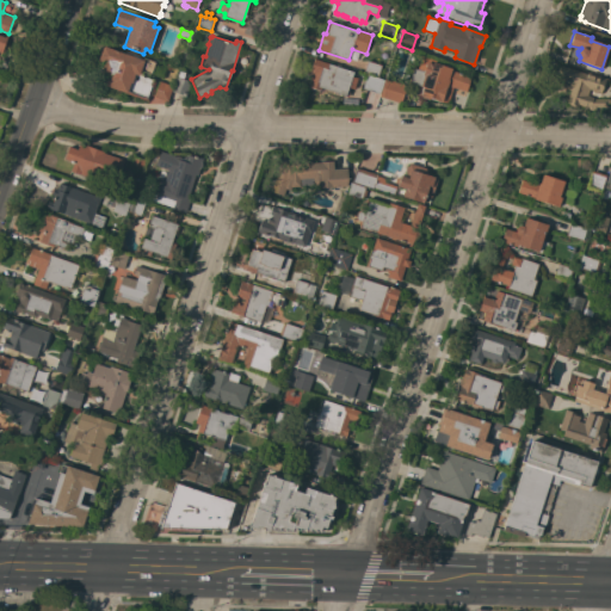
[(98,61),(104,45),(125,54),(127,51),(155,62),(152,73),(148,74),(142,72),(142,74),(143,74),(142,76),(153,80),(147,98),(128,91),(127,93),(104,86),(107,74),(105,73),(104,72),(103,71),(103,68),(103,66),(104,65),(104,63),(98,61)]
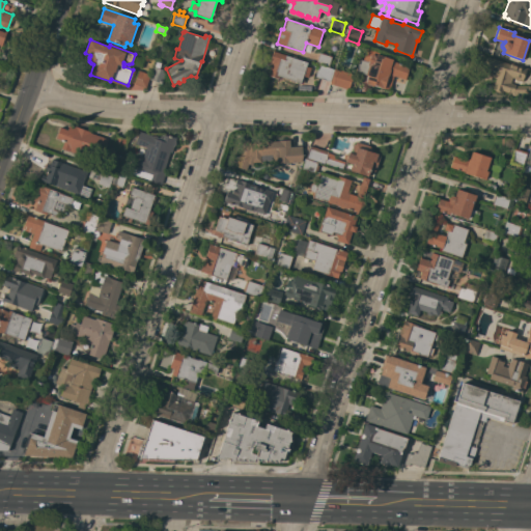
[(365,83),(368,76),(365,75),(368,65),(367,65),(368,61),(363,60),(366,49),(379,52),(378,54),(393,59),(392,61),(410,66),(406,80),(393,76),(389,90),(381,88),(374,86),(373,85),(373,86),(365,83)]
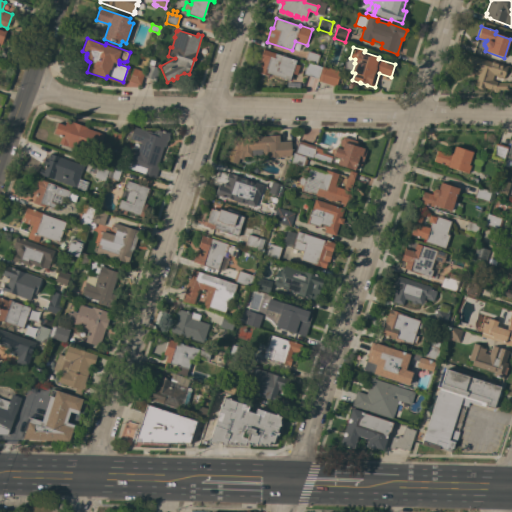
[(275,53),(296,60),(295,64),(300,66),(297,75),(292,73),(291,77),(293,77),(291,81),(269,73),(268,76),(259,73),(261,67),(260,67),(262,59),(260,58),(263,49),(275,53)]
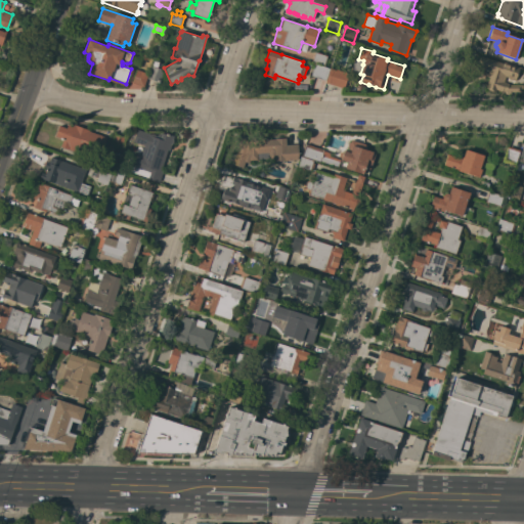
[(324,66),(312,61),(315,52),(328,55),(324,66)]
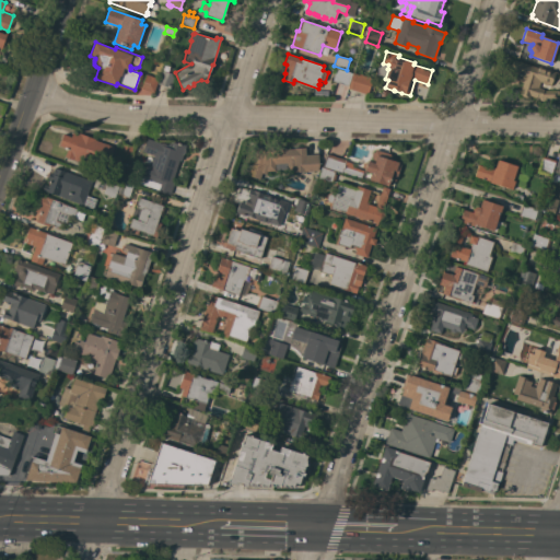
[(547,71),(548,69),(558,72),(557,77),(555,76),(553,82),(551,82),(551,84),(540,81),(538,89),(545,90),(559,91),(559,95),(557,95),(557,98),(546,98),(546,101),(540,101),(540,98),(537,96),(536,98),(531,96),(529,97),(517,94),(522,83),(517,77),(504,72),(510,58),(547,71)]
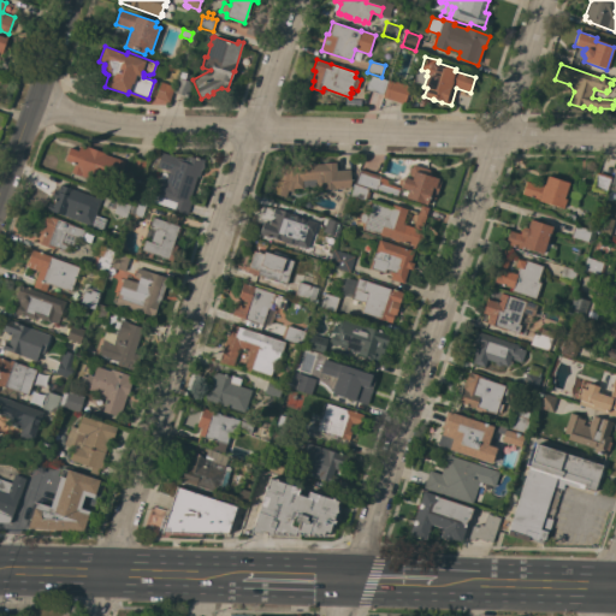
[(193,76),(190,81),(193,82),(188,96),(175,92),(182,71),(193,76)]
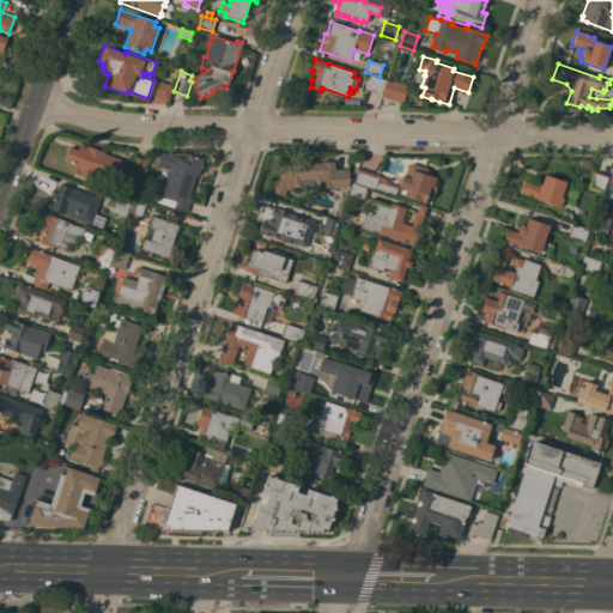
[(381,95),(364,89),(369,74),(386,79),(381,95)]
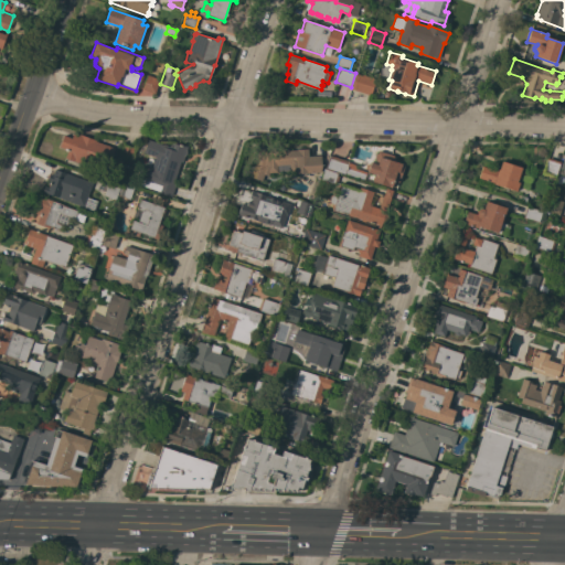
[(376,81),(371,96),(350,89),(351,87),(355,73),(376,81)]
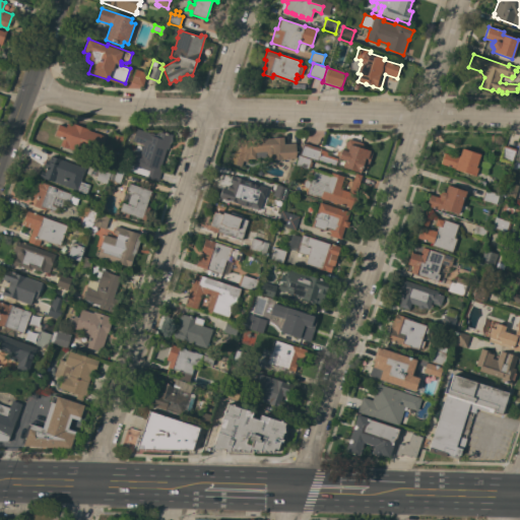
[(147,73),(142,86),(131,82),(136,69),(147,73)]
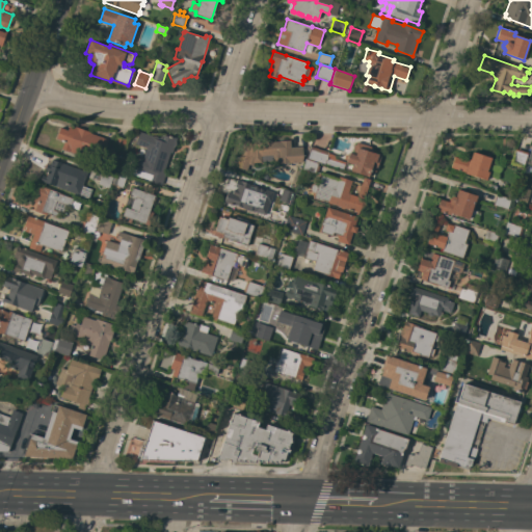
[(68,130),(69,126),(73,127),(74,126),(90,132),(90,133),(106,138),(98,162),(61,149),(64,141),(56,138),(60,128),(68,130)]
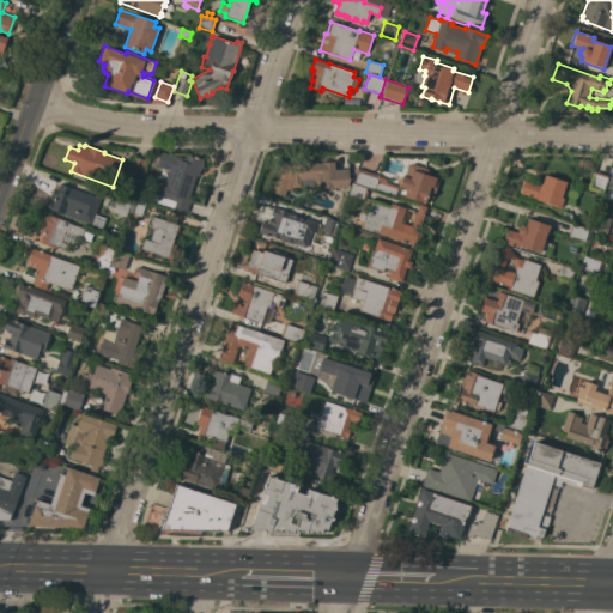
[(195,157),(204,159),(199,176),(196,175),(189,199),(190,199),(187,213),(170,208),(173,202),(168,201),(167,205),(152,200),(153,195),(158,196),(159,194),(157,194),(162,180),(165,181),(173,158),(182,161),(183,159),(184,157),(187,156),(190,156),(195,157)]
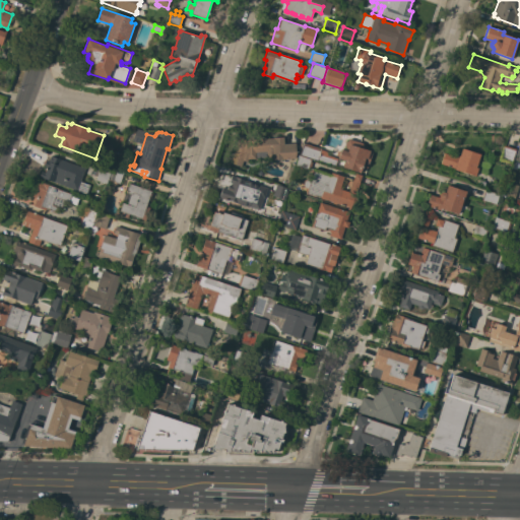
[(124,136),(120,147),(111,144),(115,133),(124,136)]
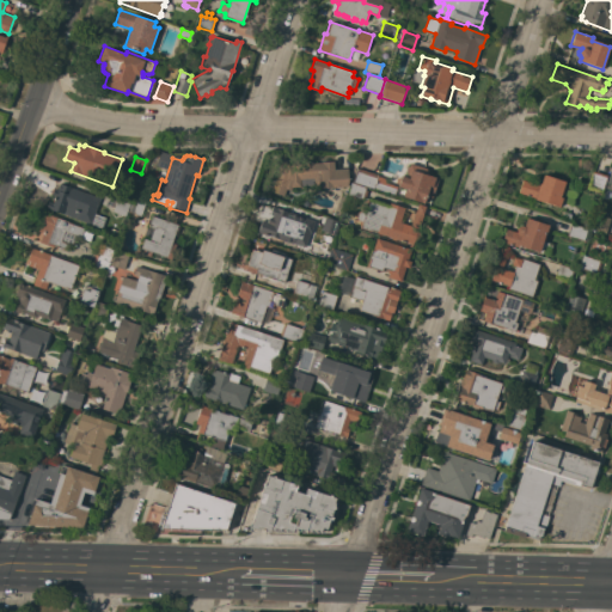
[(283,196),(271,191),(277,173),(276,173),(281,160),(292,165),(295,160),(299,164),(304,164),(304,160),(311,160),(312,164),(322,163),(322,161),(334,161),(335,170),(348,169),(349,182),(347,187),(320,188),(320,185),(313,187),(313,178),(300,179),(301,187),(292,187),(291,190),(286,189),(283,196)]
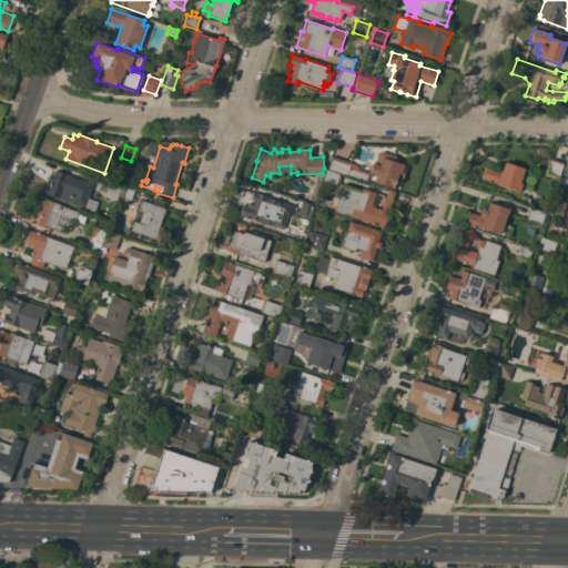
[(396,156),(395,161),(406,165),(402,183),(395,182),(394,188),(374,182),(376,175),(369,173),(373,163),(376,164),(377,160),(378,154),(379,154),(381,151),(396,156)]
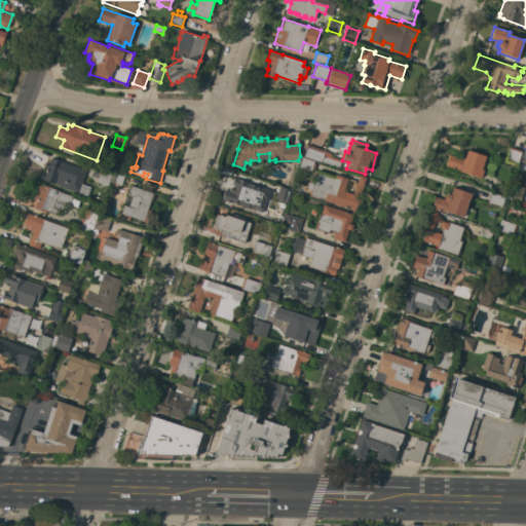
[(324,150),(324,151),(332,154),(331,156),(341,160),(338,167),(322,161),(321,162),(303,156),(307,144),(324,150)]
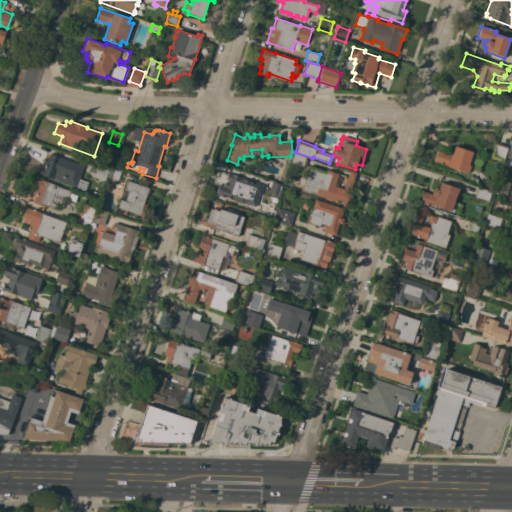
[(509,147),(505,161),(492,156),(496,143),(509,147)]
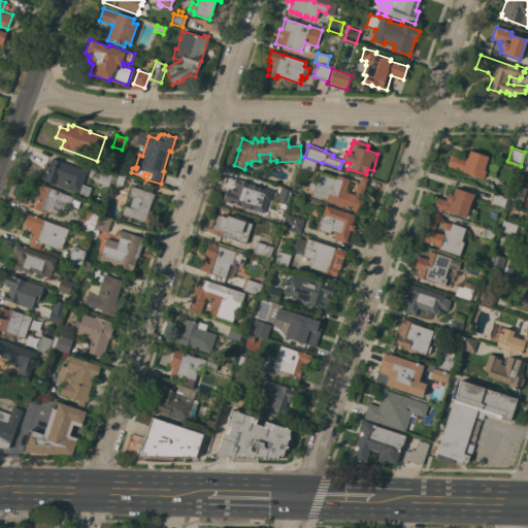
[(483,178),(461,171),(448,166),(451,155),(465,160),(465,158),(466,158),(469,151),(488,157),(486,162),(498,166),(494,177),(484,174),(483,178)]
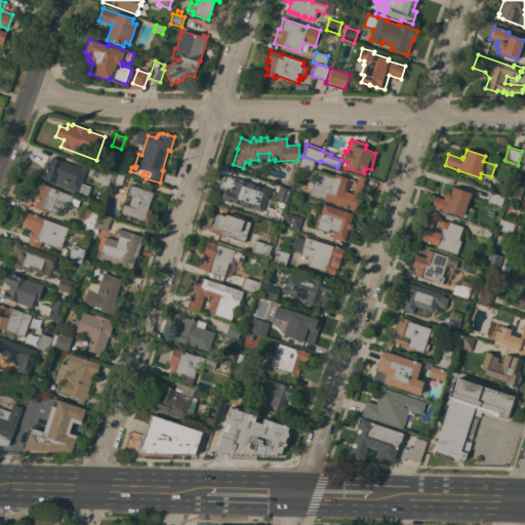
[(81,184),(90,187),(87,197),(77,193),(77,192),(39,178),(42,172),(45,174),(47,168),(44,167),(46,162),(48,162),(50,157),(62,161),(86,170),(81,184)]
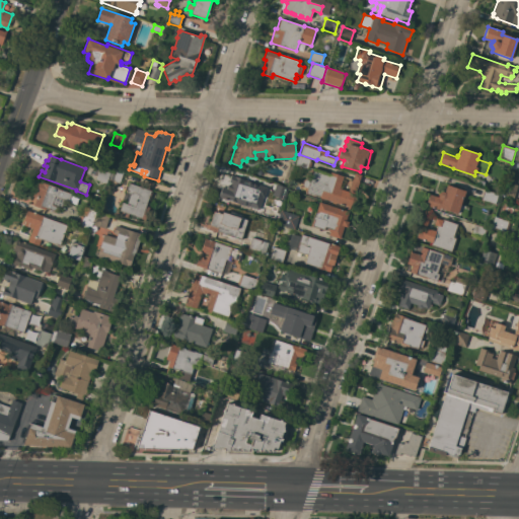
[(310,159),(309,161),(311,162),(310,166),(308,166),(307,169),(296,166),(300,156),(310,159)]
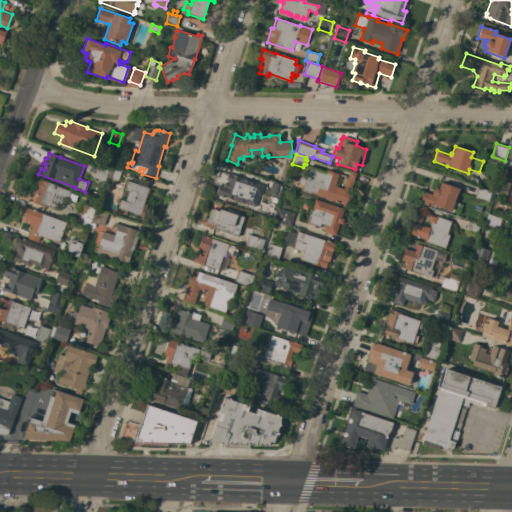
[(108,178),(112,166),(122,169),(118,181),(108,178)]
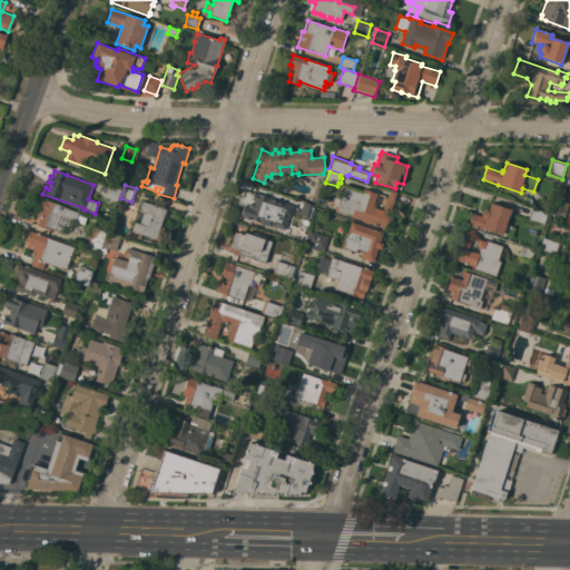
[(382,210),(386,197),(387,197),(390,190),(396,193),(394,200),(385,228),(352,217),(352,216),(346,214),(345,215),(336,212),(336,210),(334,209),(335,206),(332,205),(332,203),(334,196),(338,197),(342,186),(362,192),(363,189),(377,194),(376,195),(381,196),(376,208),(382,210)]
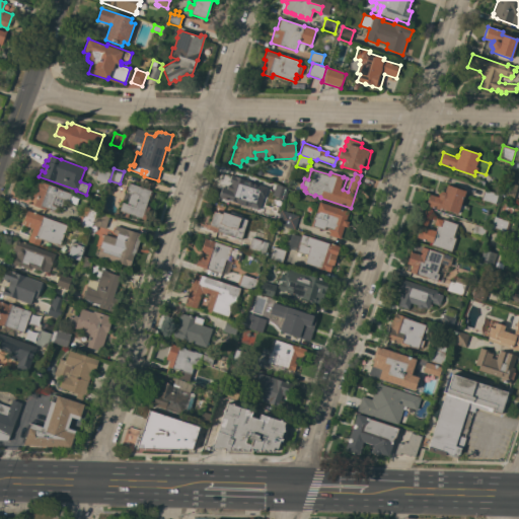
[(95,179),(98,170),(109,174),(106,183),(95,179)]
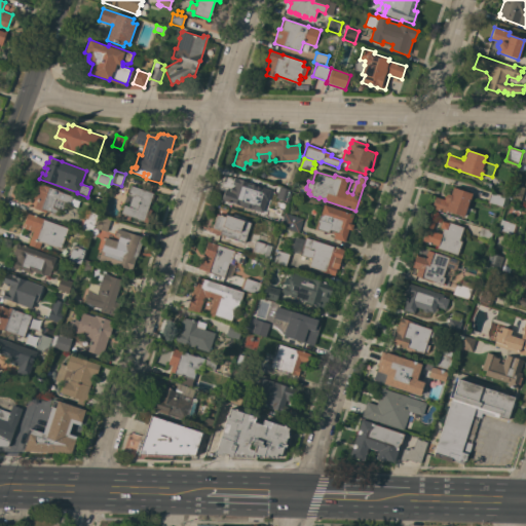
[(261,187),(253,211),(222,199),(225,189),(230,190),(231,187),(234,188),(235,186),(232,185),(234,178),(261,187)]
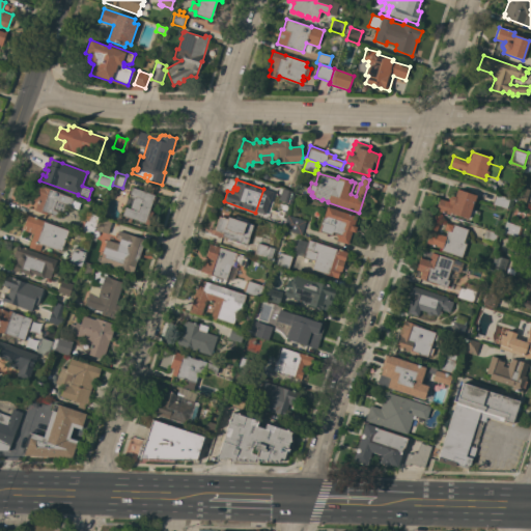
[(60,193),(59,193),(74,198),(71,205),(65,204),(62,214),(59,212),(58,217),(47,213),(47,215),(34,211),(37,202),(32,200),(37,185),(60,193)]
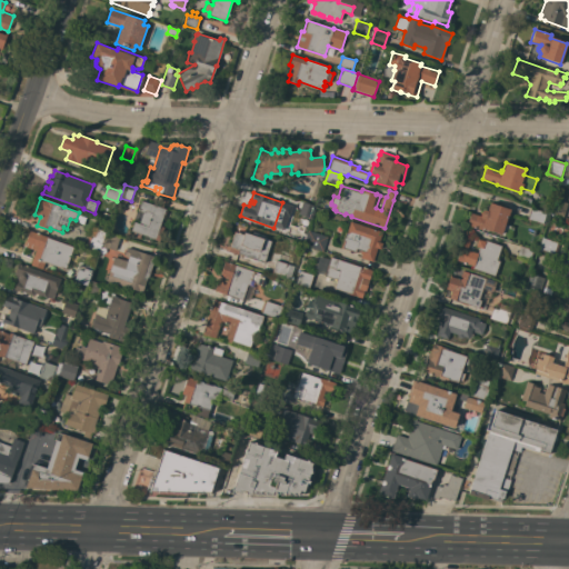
[(568,202),(563,217),(552,212),(556,199),(568,202)]
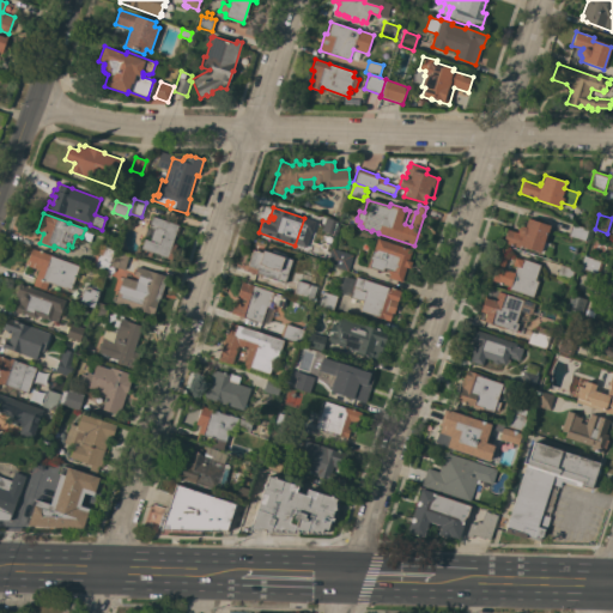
[(178,225),(178,226),(180,226),(177,234),(176,234),(173,243),(177,244),(170,265),(169,263),(170,259),(152,253),(150,258),(143,254),(144,250),(140,249),(144,238),(150,241),(155,229),(150,228),(150,224),(152,216),(178,225)]
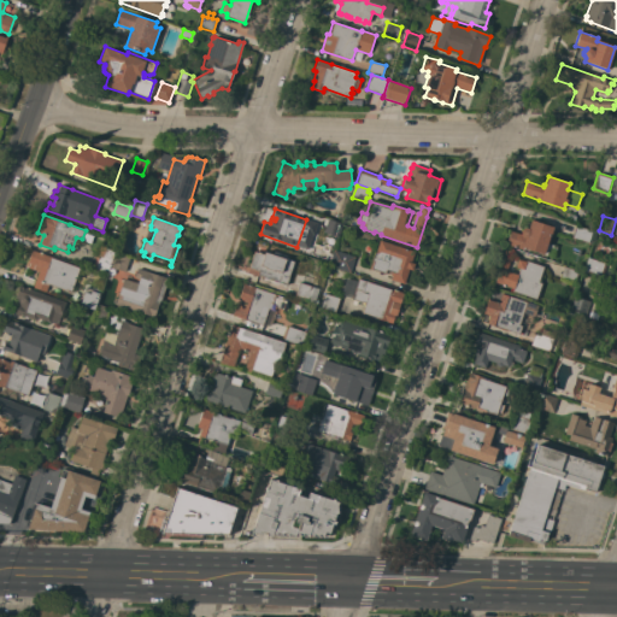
[(342,223),(339,236),(324,233),(328,218),(342,223)]
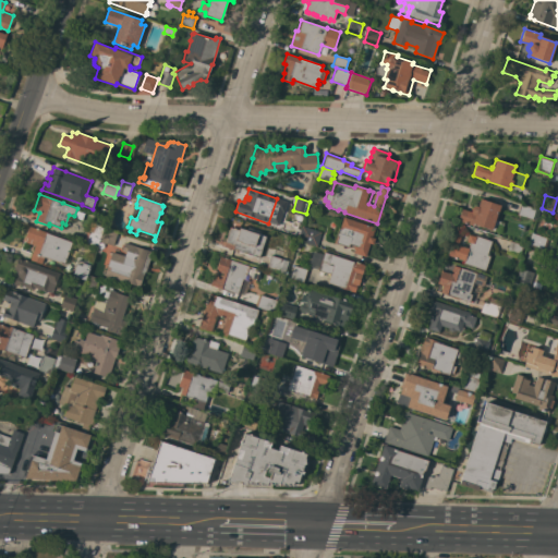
[(498,213),(497,213),(495,220),(504,222),(500,232),(473,223),(472,226),(458,221),(461,209),(471,213),(471,210),(471,209),(471,208),(472,207),(473,206),(475,206),(477,206),(480,198),(500,205),(498,213)]
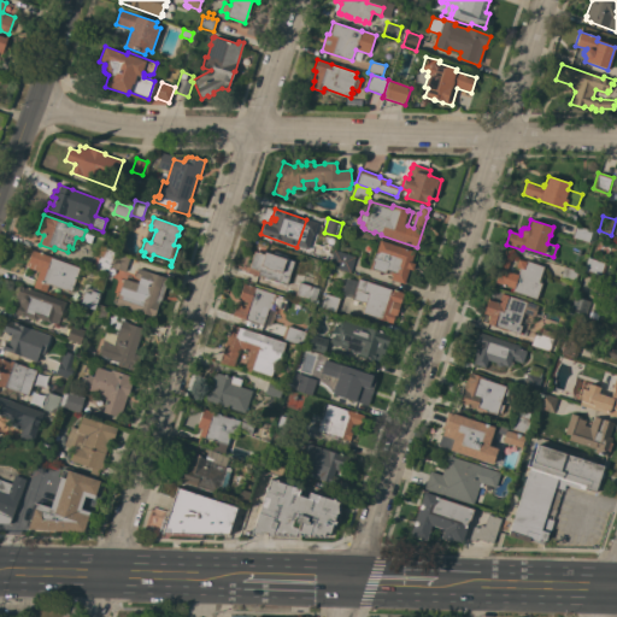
[(592,231),(588,242),(571,238),(575,225),(592,231)]
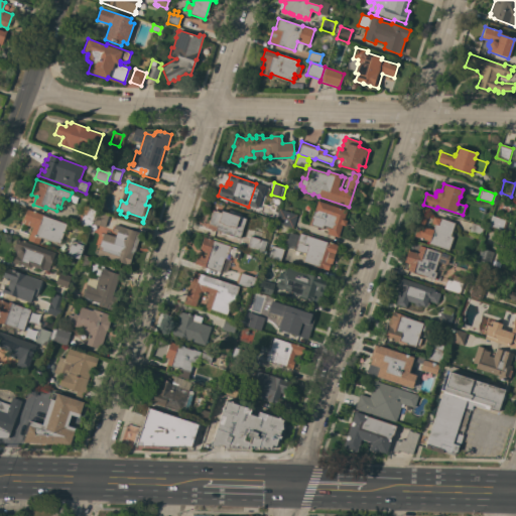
[(347,211),(344,220),(348,221),(346,226),(342,225),(338,237),(327,234),(328,231),(326,230),(327,227),(323,226),(323,229),(310,225),(312,219),(311,218),(313,211),(314,211),(317,201),(347,211)]
